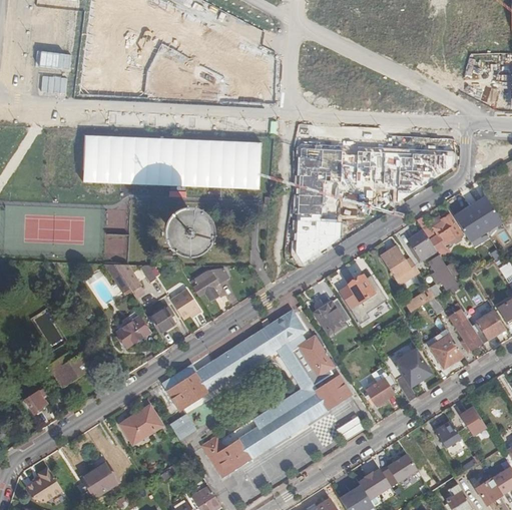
[(465,8),(466,0),(454,0),(453,7),(465,8)]
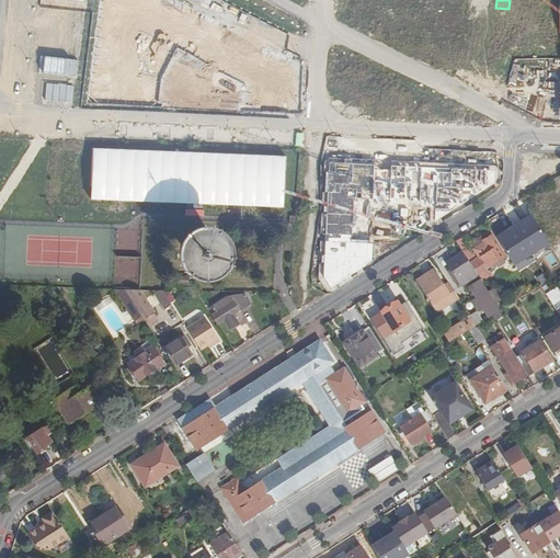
[(507,15),(494,14),(489,55),(499,56),(502,36),(499,36),(500,21),(506,22),(507,15)]
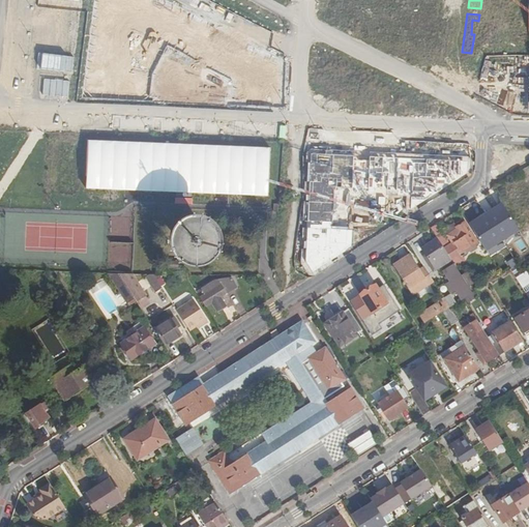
[(494,28),(488,27),(487,46),(507,48),(509,29),(503,29),(504,17),(495,16),(494,28)]
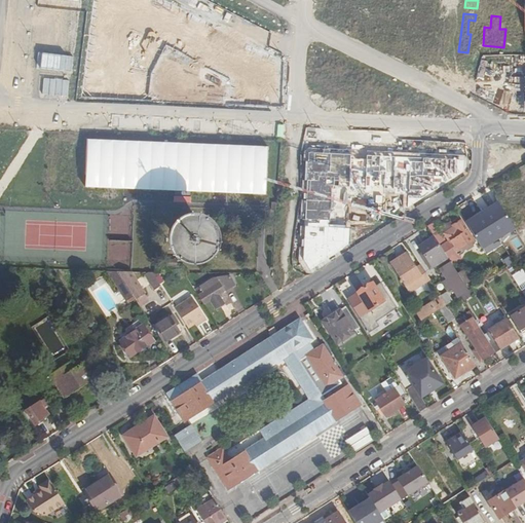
[(463,59),(459,88),(477,90),(481,61),(463,59)]
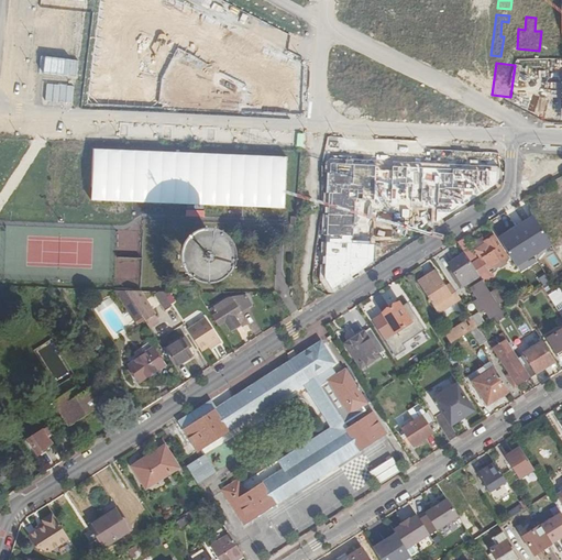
[(95,149),(92,197),(285,205),(286,156),(95,149)]
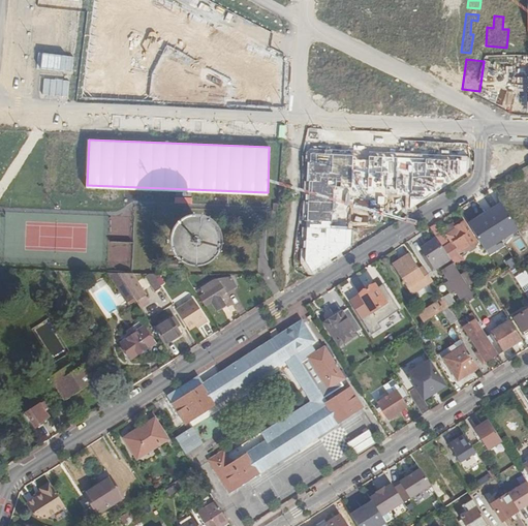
[(408,145),(398,145),(405,155),(412,151),(408,145)]
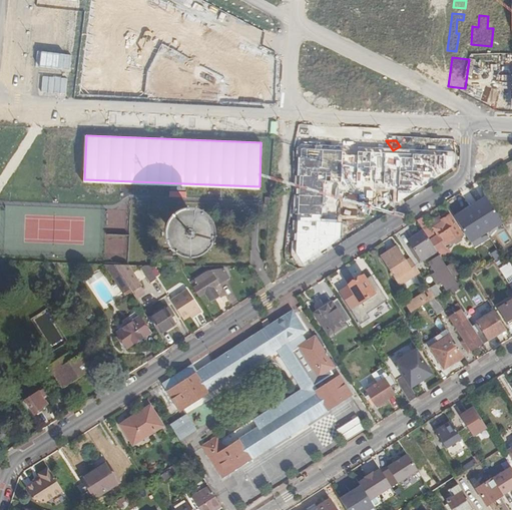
[(427,152),(421,156),(429,168),(435,164),(427,152)]
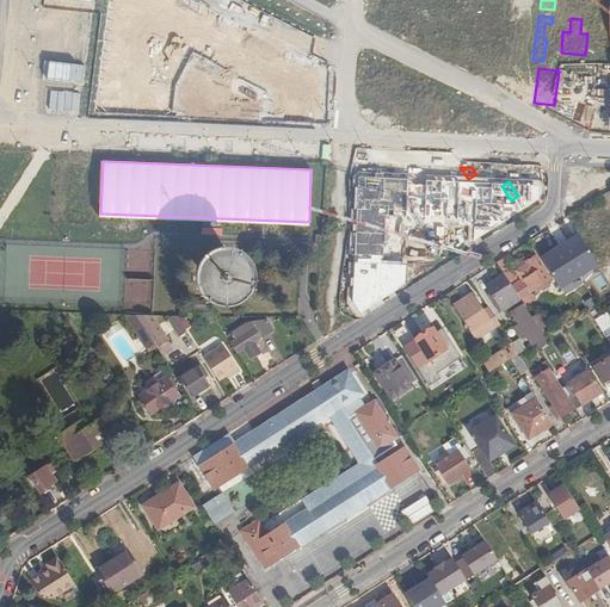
[(450,198),(432,210),(451,239),(461,231),(460,229),(467,224),(450,198)]
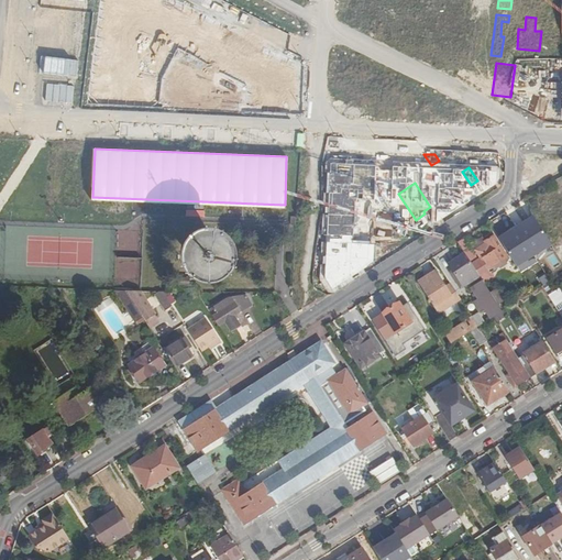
[(531,197),(525,201),(532,212),(533,216),(540,226),(552,219),(561,212),(549,190),(537,198),(542,206),(539,208),(531,197)]
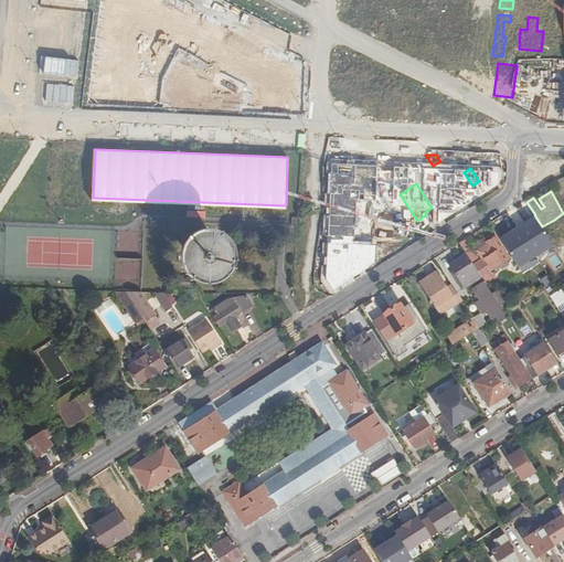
[(524,199),(519,202),(523,221),(534,213),(527,202),(524,199)]
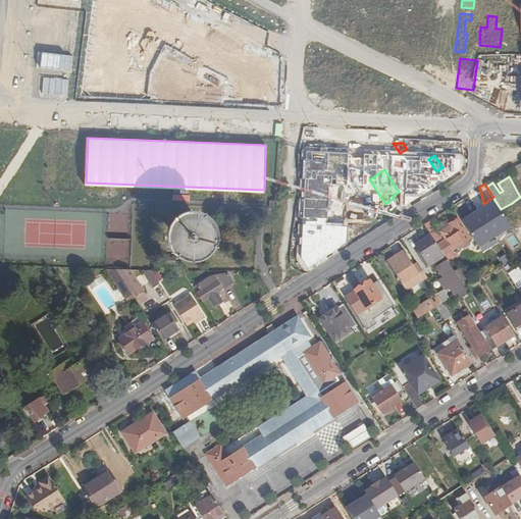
[(362,191),(348,200),(358,217),(373,208),(362,191)]
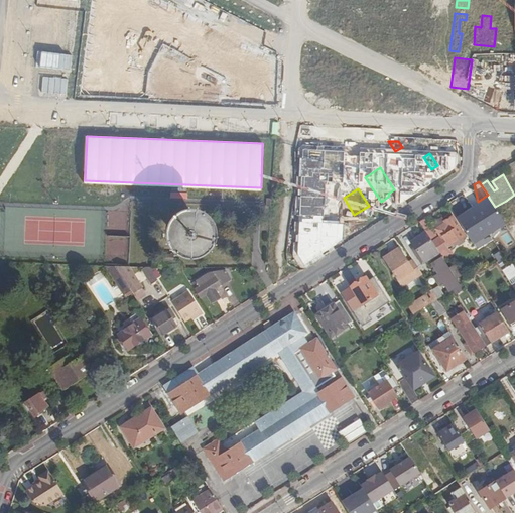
[(469,209),(464,191),(456,197),(465,211),(469,209)]
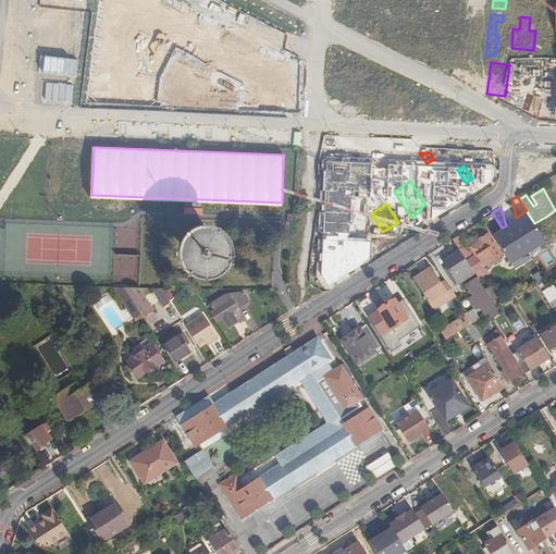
[(492,212),(482,218),(489,228),(490,228),(495,235),(504,230),(502,228),(492,212)]
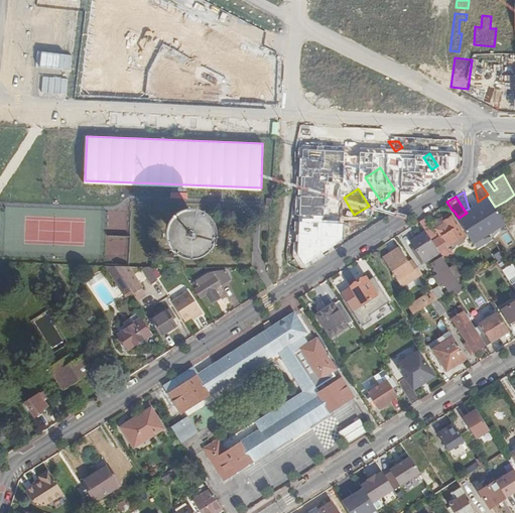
[(479,205),(485,214),(495,207),(489,198),(479,205)]
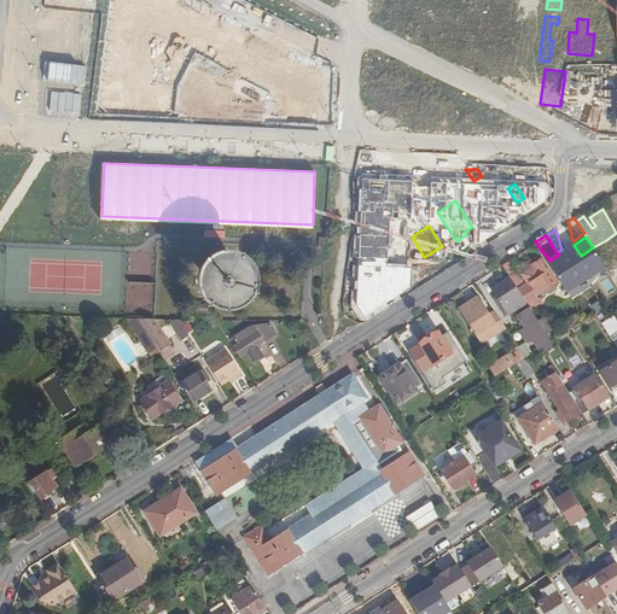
[(400,239),(383,250),(383,251),(395,269),(412,258),(400,239)]
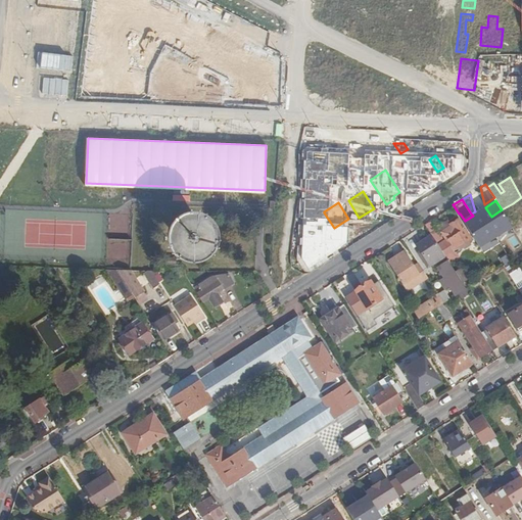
[(502,209),(511,225),(521,219),(513,203),(502,209)]
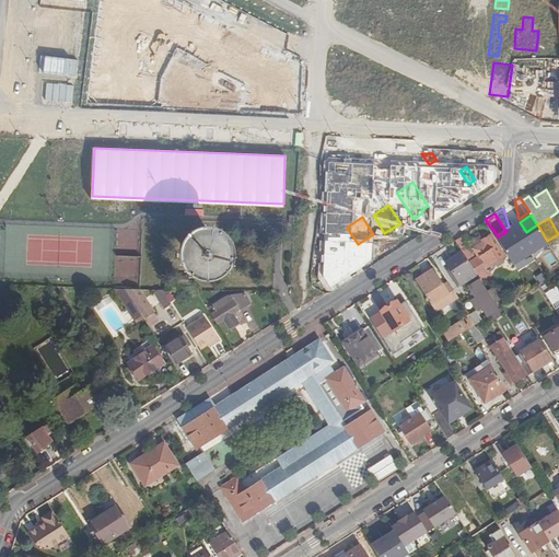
[(535,250),(547,241),(537,224),(526,232),(524,233),(535,250)]
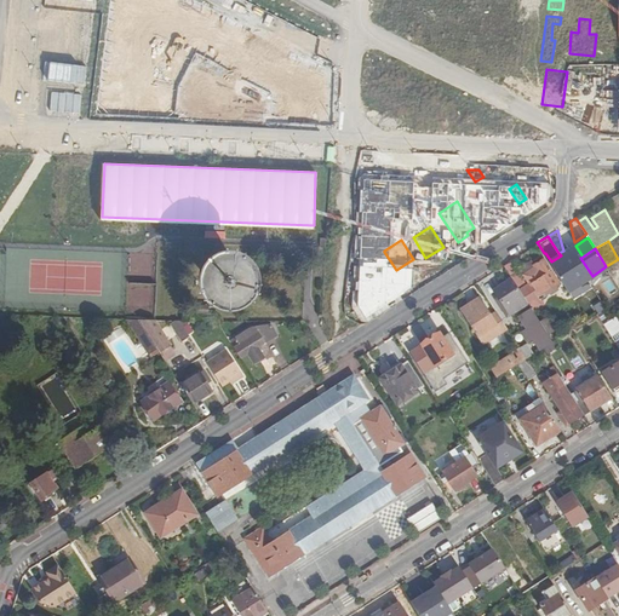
[(384,252),(355,270),(366,289),(396,270),(384,252)]
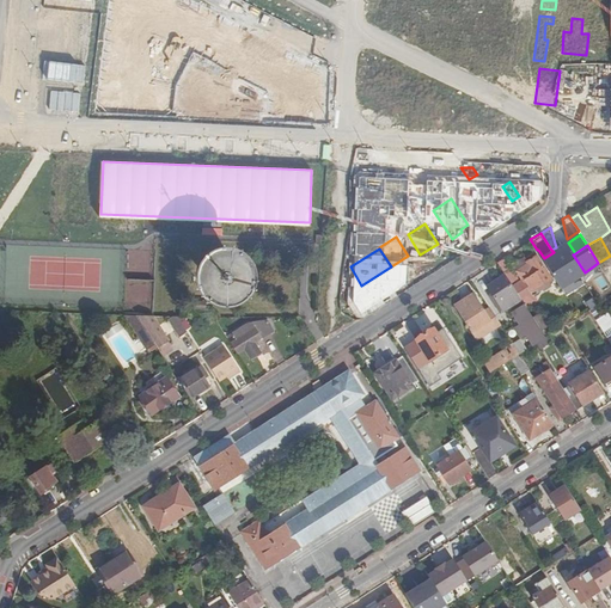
[(573,283),(554,252),(544,258),(563,289),(573,283)]
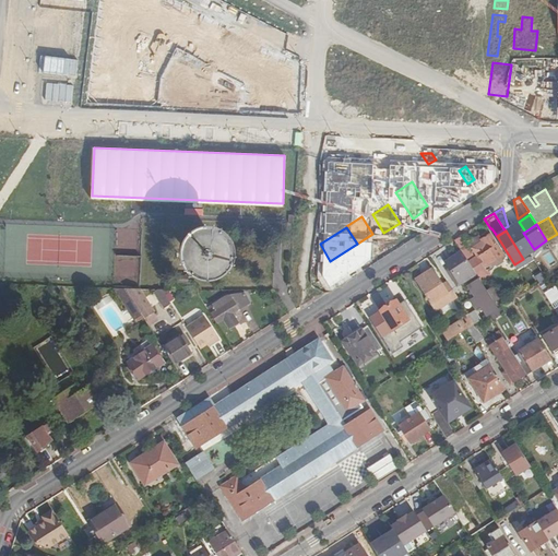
[(461,250),(478,278),(482,276),(485,268),(487,267),(487,265),(494,261),(495,262),(498,260),(499,255),(502,252),(489,233),(478,240),(476,238),(465,245),(460,235),(453,238),(461,250)]
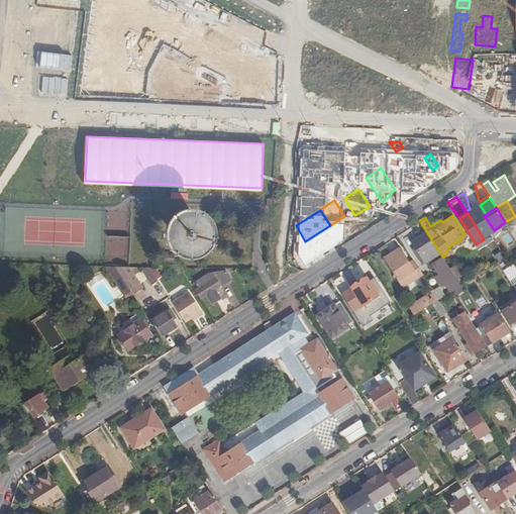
[(177,231),(177,234),(178,237),(179,239),(180,241),(182,243),(184,244),(187,245),(189,246),(192,246),(194,245),(197,244),(199,242),(201,240),(202,238),(203,235),(203,231),(202,229),(201,227),(200,224),(198,223),(196,221),(194,220),(192,220),(189,220),(187,220),(184,221),(182,223),(180,224),(179,227),(178,229),(177,231)]
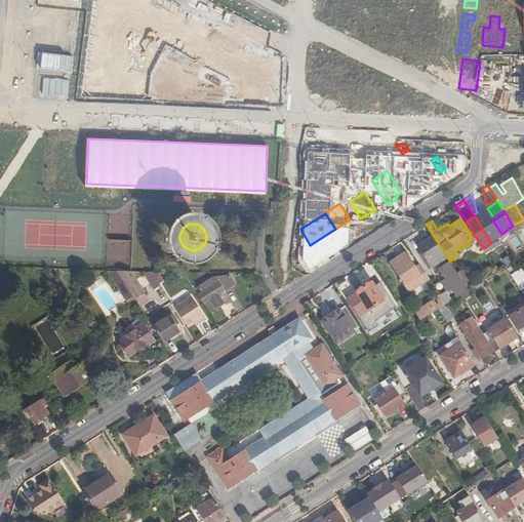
[(297,234),(280,245),(288,257),(305,246),(297,234)]
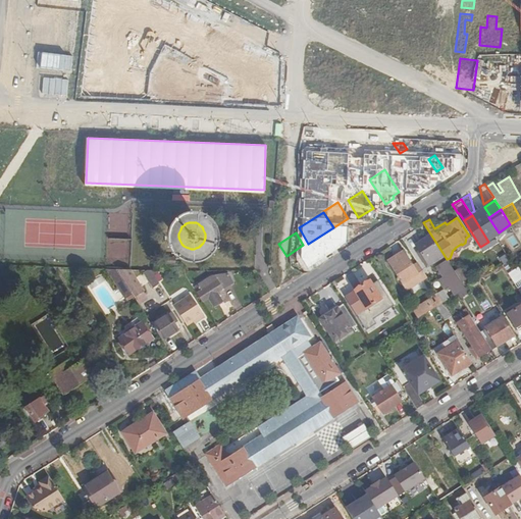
[(447,259),(430,234),(415,243),(416,244),(414,246),(422,259),(430,254),(444,275),(439,278),(444,284),(448,282),(455,293),(464,288),(460,280),(454,270),(447,259)]
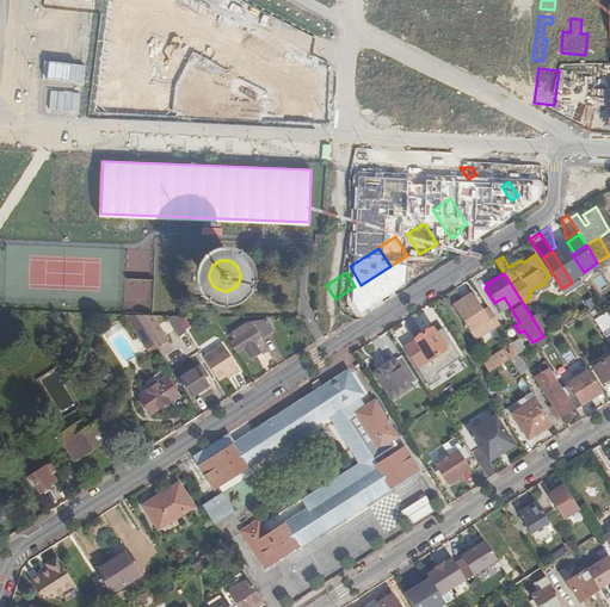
[(498,322),(488,305),(484,309),(472,291),(470,292),(468,289),(460,295),(462,298),(454,303),(475,336),(498,322)]
